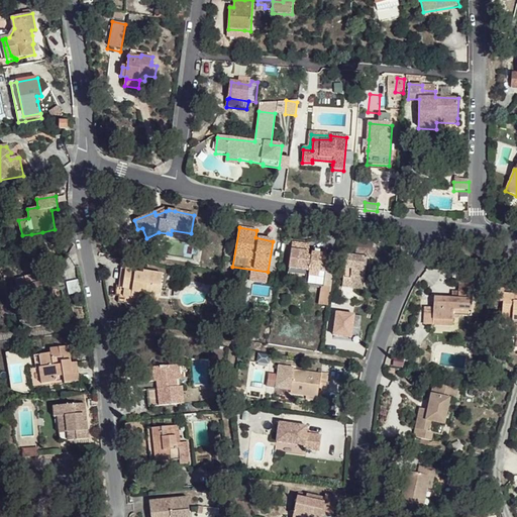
[(143,244),(168,233),(159,232),(146,238),(142,228),(137,229),(143,244)]
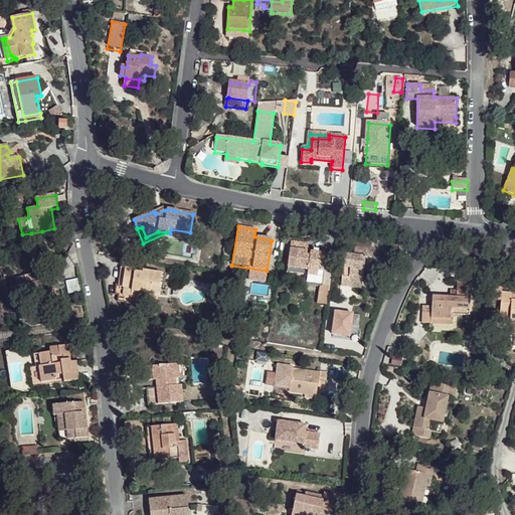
[(56,237),(54,228),(42,231),(44,240),(56,237)]
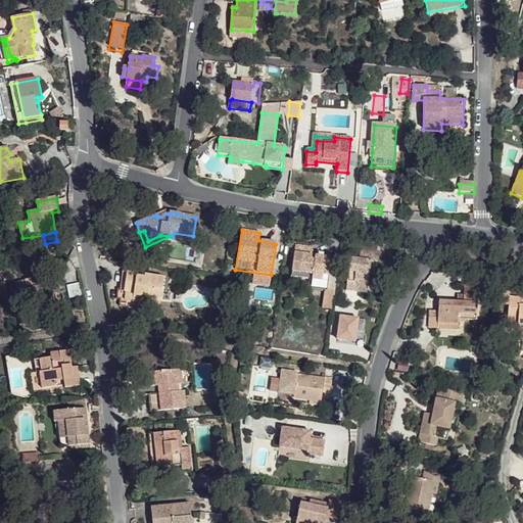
[(33,243),(32,237),(22,238),(24,245),(33,243)]
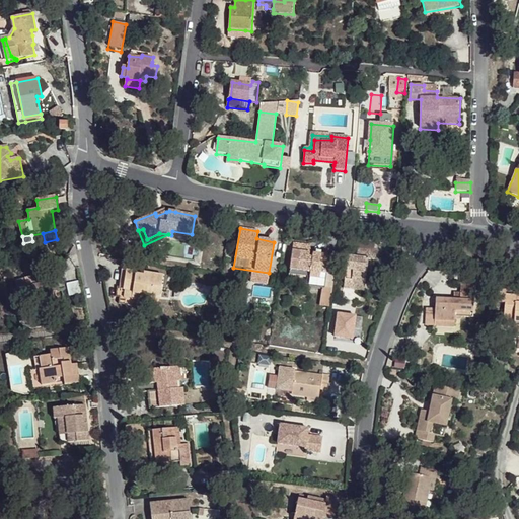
[(368,257),(373,258),(375,258),(377,250),(373,250),(374,243),(355,240),(355,248),(357,248),(356,255),(348,255),(344,282),(365,283),(367,271),(368,257)]
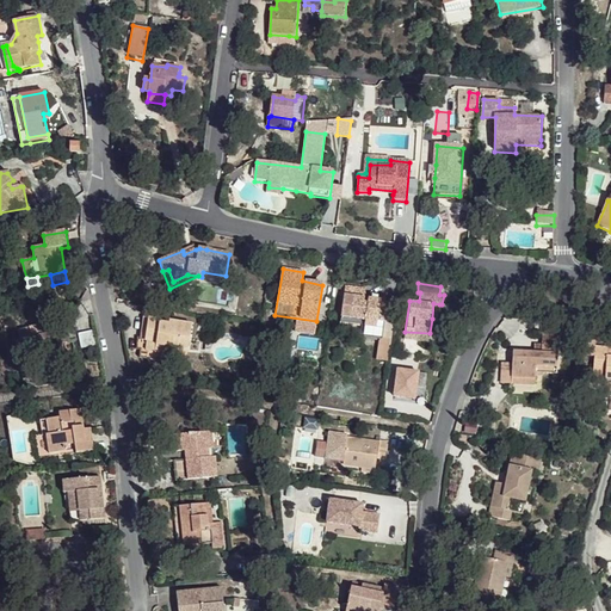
[(386,302),(368,300),(368,303),(364,303),(365,298),(365,290),(345,287),(341,316),(365,320),(365,325),(363,335),(380,338),(386,302)]
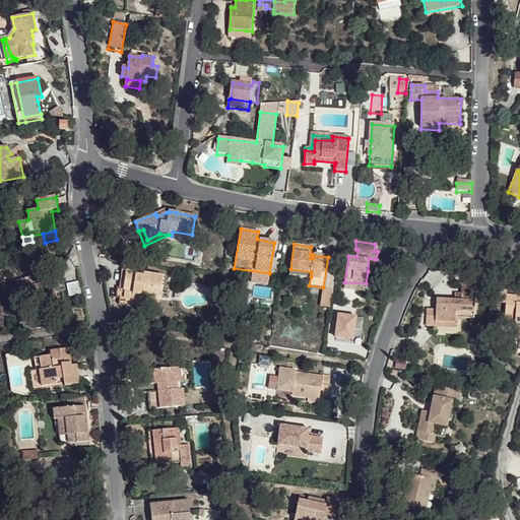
[(152,297),(159,299),(164,276),(144,273),(144,276),(136,275),(136,272),(122,270),(119,289),(121,289),(133,291),(132,300),(150,304),(152,297)]
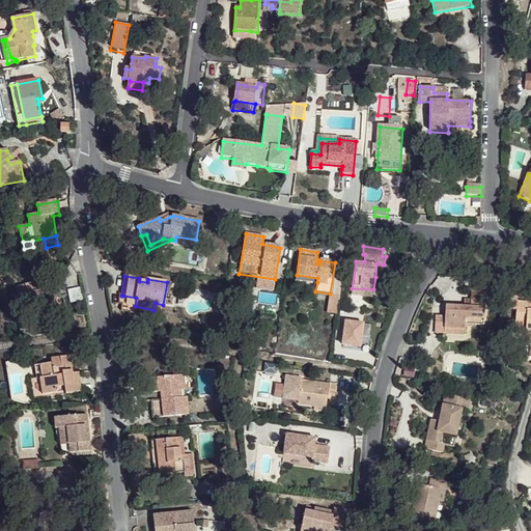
[(465,319),(483,320),(486,291),(471,290),(470,308),(446,306),(444,334),(464,336),(465,324),(465,319)]
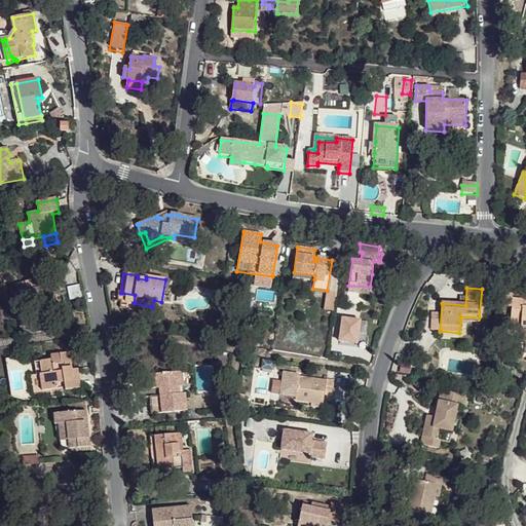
[(525,302),(522,302),(523,298),(513,298),(513,291),(502,290),(501,305),(512,306),(511,321),(521,322),(520,330),(525,330),(525,302)]
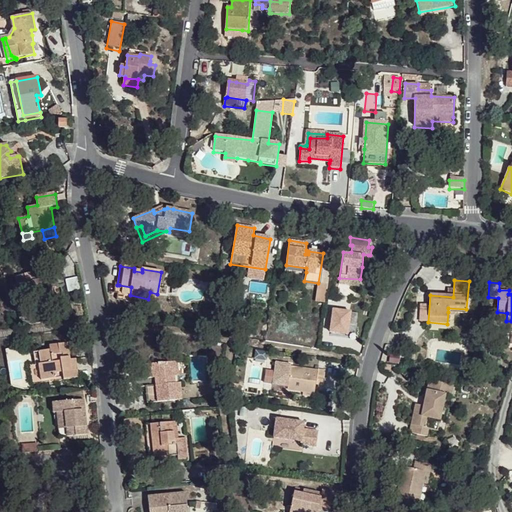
[(326,302),(329,284),(318,283),(316,300),(326,302)]
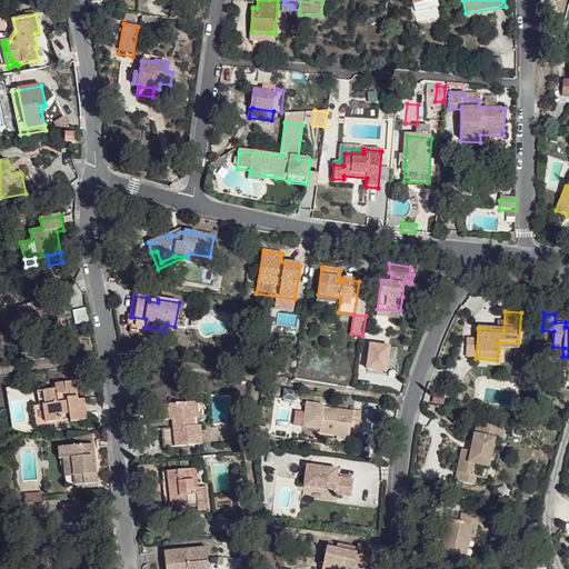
[(172,340),(175,327),(167,325),(165,332),(145,328),(146,319),(132,317),(130,333),(172,340)]
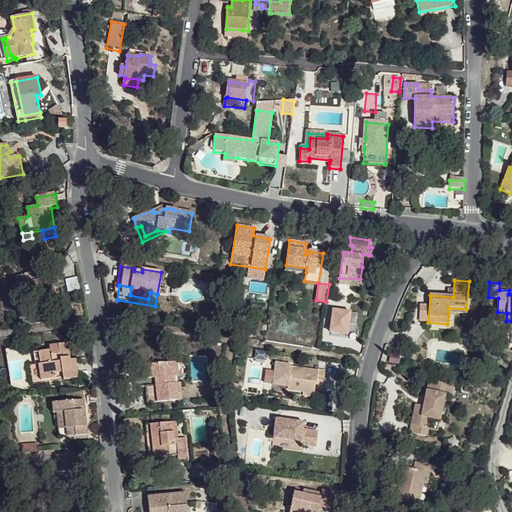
[(333,310),(330,332),(347,334),(351,312),(333,310)]
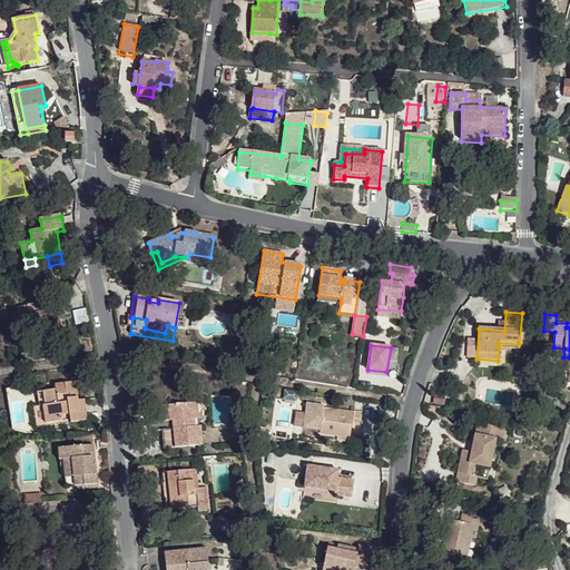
[(80,413),(78,402),(76,382),(55,384),(56,391),(43,392),(45,404),(42,405),(45,423),(60,422),(60,416),(69,414),(69,420),(69,423),(88,421),(86,411),(80,413)]
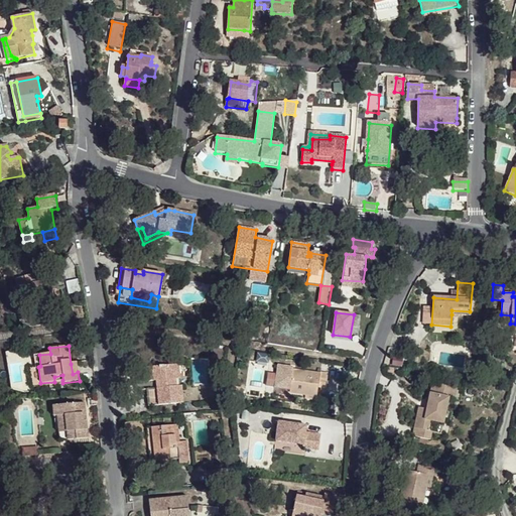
[(55,387),(54,382),(40,383),(38,367),(40,366),(39,355),(34,355),(35,367),(31,368),(34,390),(55,387)]
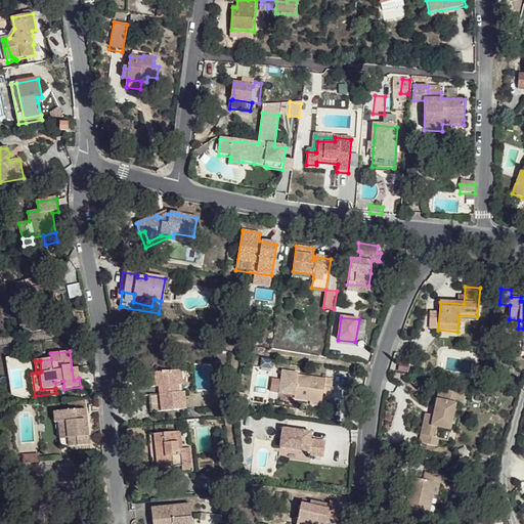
[(182,401),(182,392),(180,392),(175,393),(174,386),(179,385),(184,385),(182,369),(151,374),(153,388),(158,388),(162,387),(162,394),(160,395),(149,396),(151,413),(186,409),(185,401),(182,401)]
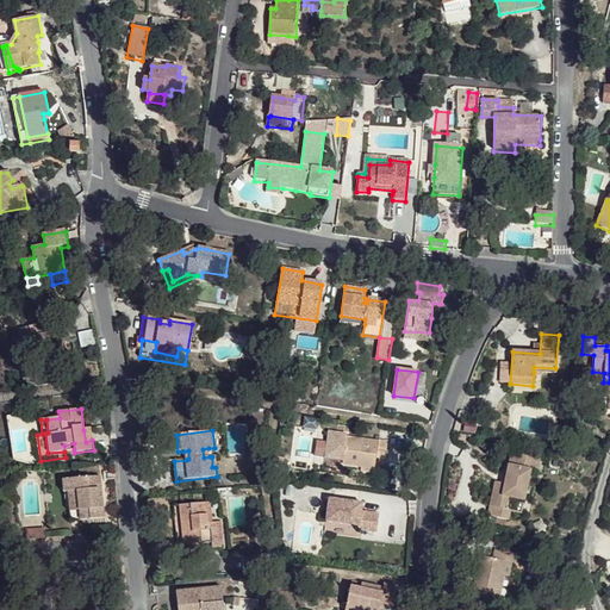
[(385,461),(387,442),(378,441),(378,443),(346,440),(346,437),(328,435),(324,462),(374,470),(377,460),(385,461)]
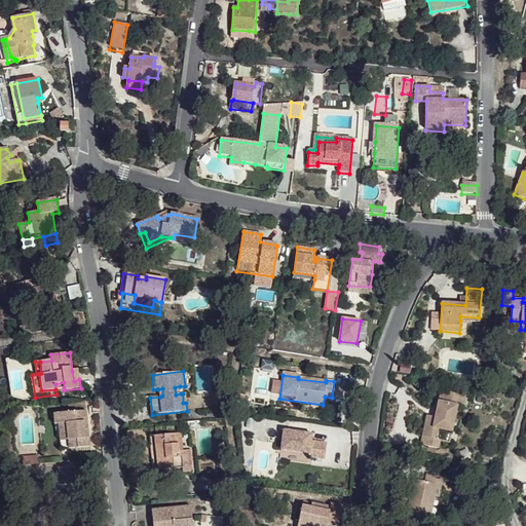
[(465,397),(442,390),(435,418),(426,416),(420,444),(438,448),(441,439),(436,438),(438,427),(451,430),(457,406),(463,407),(465,397)]
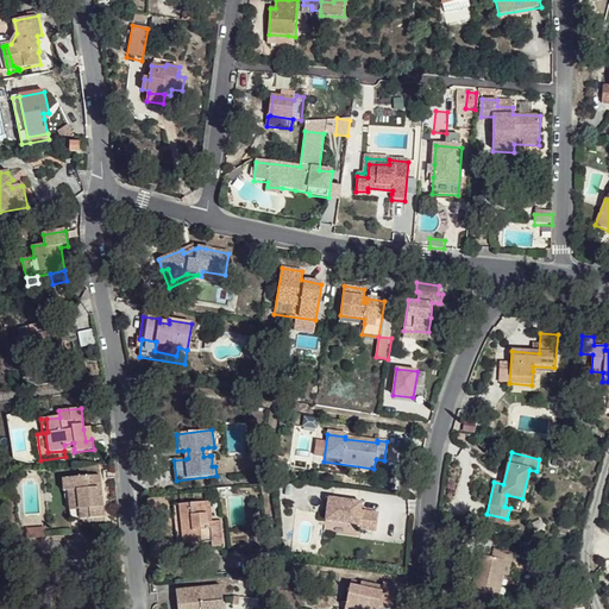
[(284,458),(276,457),(275,466),(283,466),(284,458)]
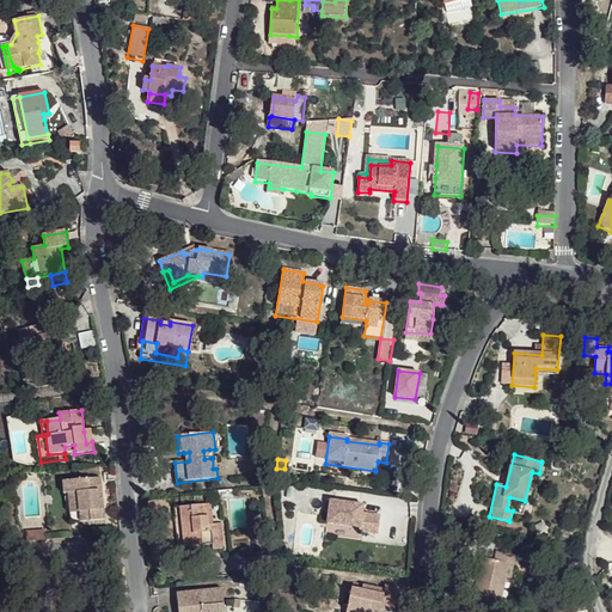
[(90,512),(90,521),(105,520),(103,500),(99,501),(98,490),(102,489),(101,478),(63,481),(63,494),(68,494),(77,493),(79,512),(90,512)]
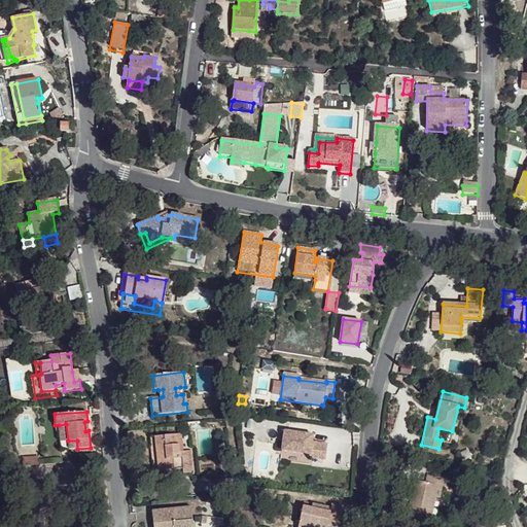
[(255,420),(248,419),(246,429),(253,430),(255,420)]
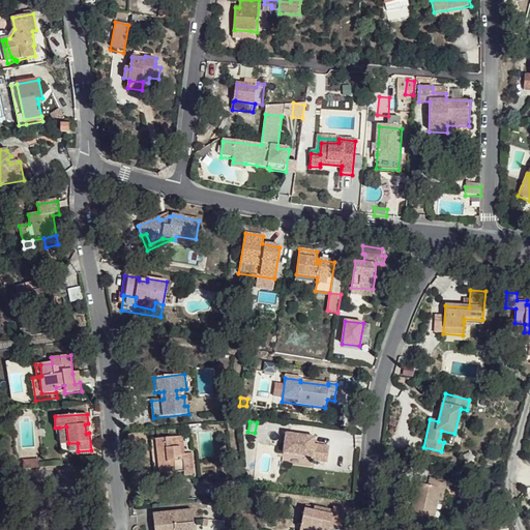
[(62,452),(78,451),(78,443),(68,443),(66,427),(59,428),(62,452)]
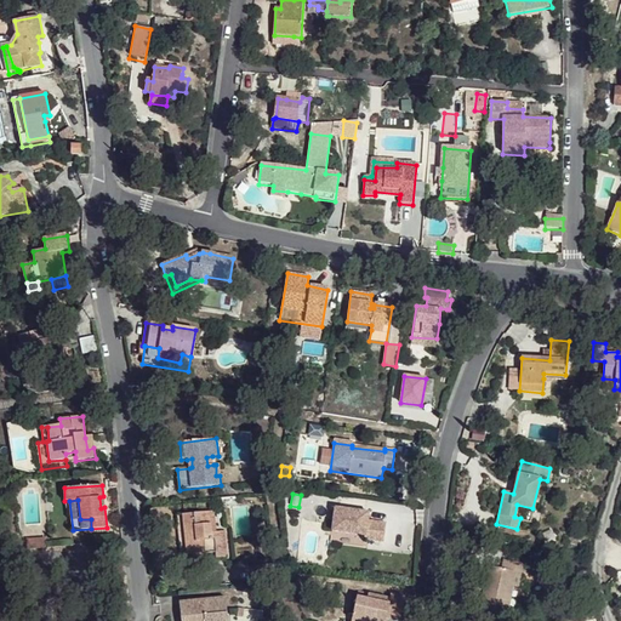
[(369,513),(336,508),(332,531),(365,536),(365,540),(385,542),(387,523),(368,520),(369,513)]
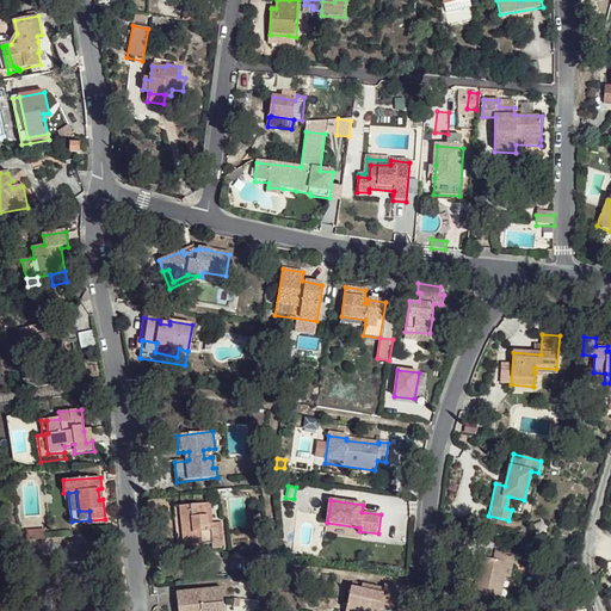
[(199,538),(201,545),(213,544),(214,549),(224,548),(222,524),(209,525),(208,517),(210,516),(209,504),(179,507),(179,518),(184,518),(186,539),(199,538)]
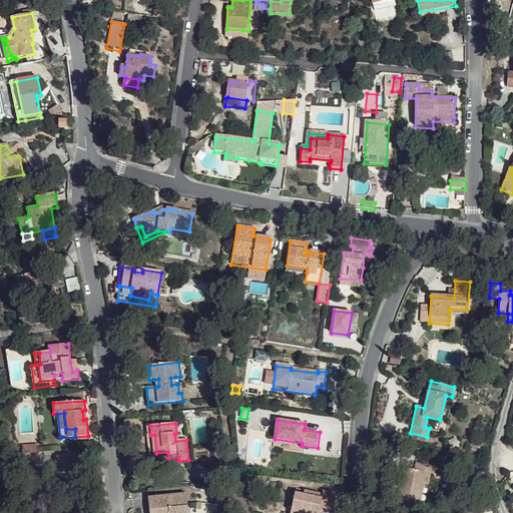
[(153,459),(168,458),(167,452),(156,453),(154,435),(150,435),(153,459)]
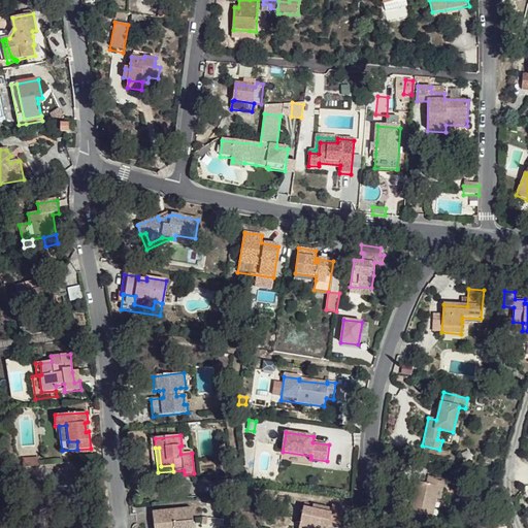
[(39,458),(23,459),(24,467),(40,466),(39,458)]
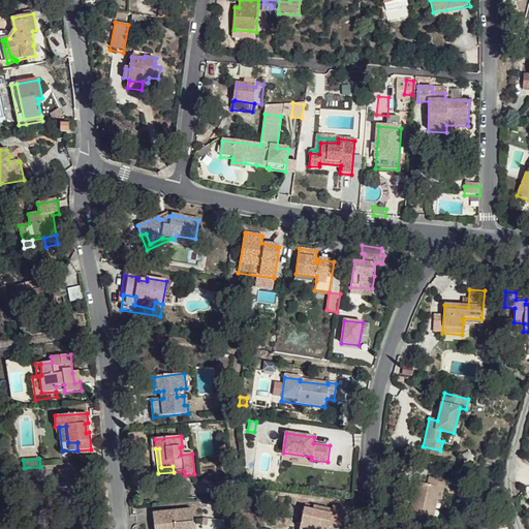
[(438,488),(443,489),(453,490),(454,483),(430,477),(428,485),(417,483),(415,492),(414,498),(411,517),(404,516),(401,528),(427,528),(436,527),(437,519),(433,518),(436,499),(438,488)]
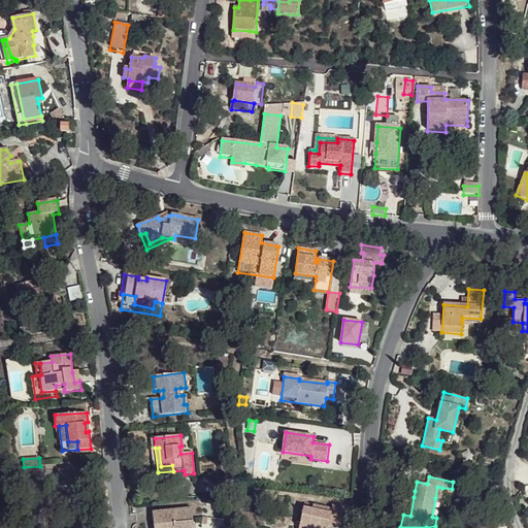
[(218,482),(220,494),(235,493),(233,480),(218,482)]
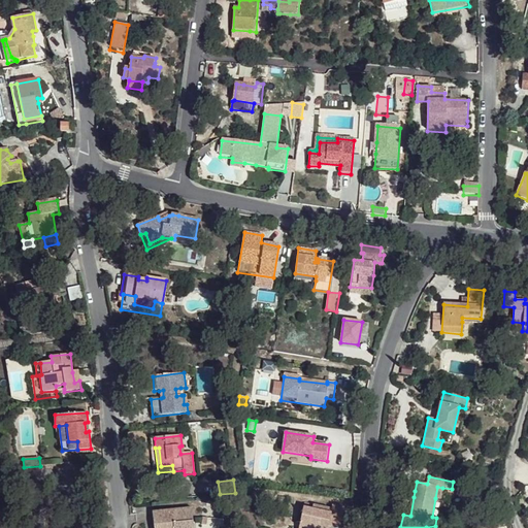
[(333,506),(332,508),(332,512),(314,506),(315,504),(305,501),(303,508),(298,527),(328,527),(329,523),(341,525),(344,509),(333,506)]
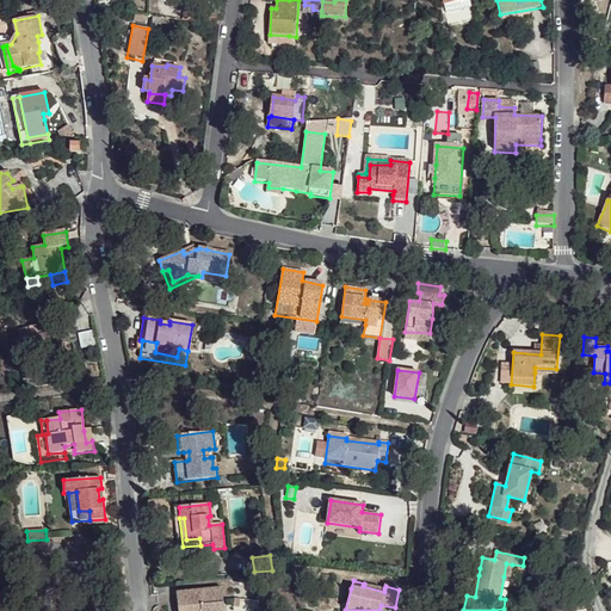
[(178,610),(222,610),(222,590),(177,593),(178,610)]
